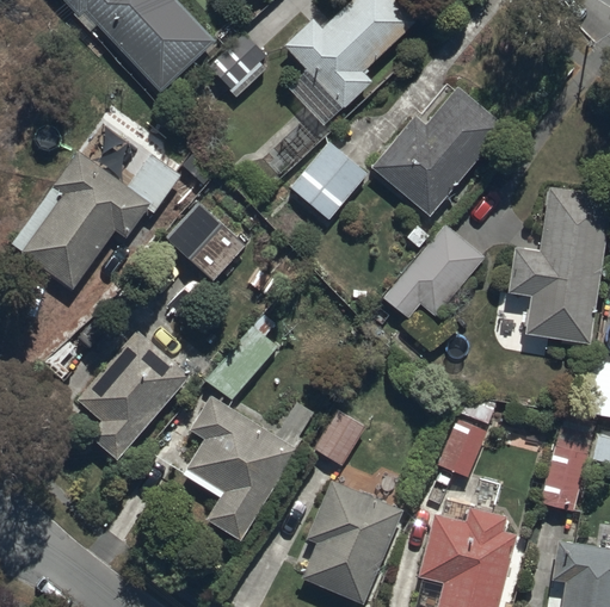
[(61,0),(158,94),(209,42),(173,0),(61,0)]
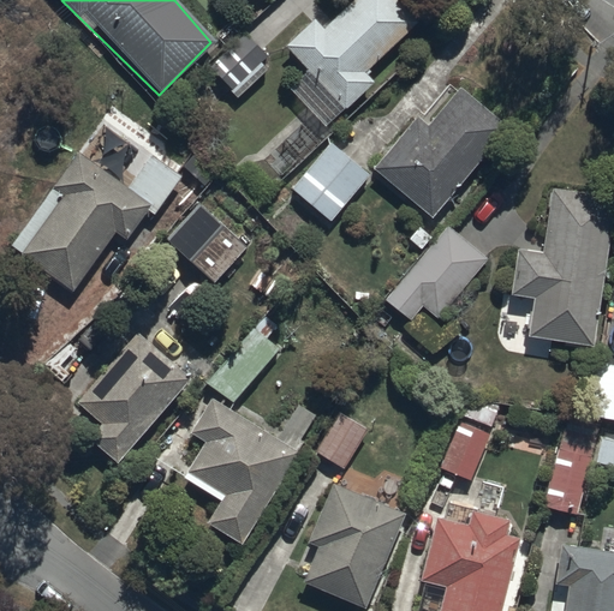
[(412,25),(389,0),(340,0),(273,42),(325,123),(412,25)]
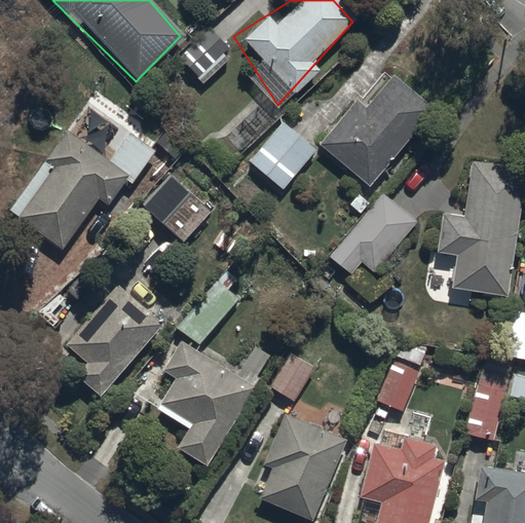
[(230,48),(210,29),(178,61),(204,86),(230,60),(224,54),(230,48)]
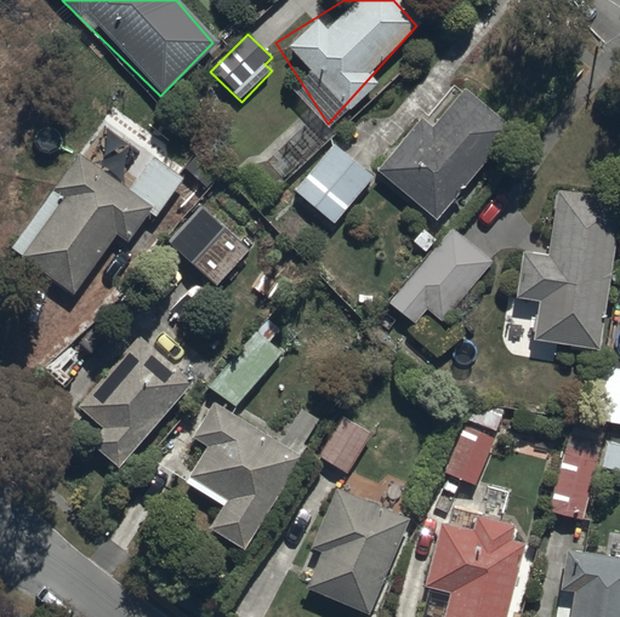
[(504,124),(459,89),(369,170),(433,217),(504,124)]
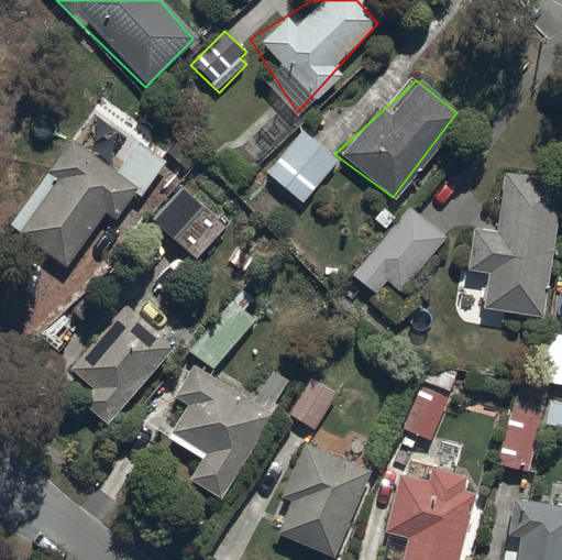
[(339,160),(302,129),(265,174),(301,205),(339,160)]
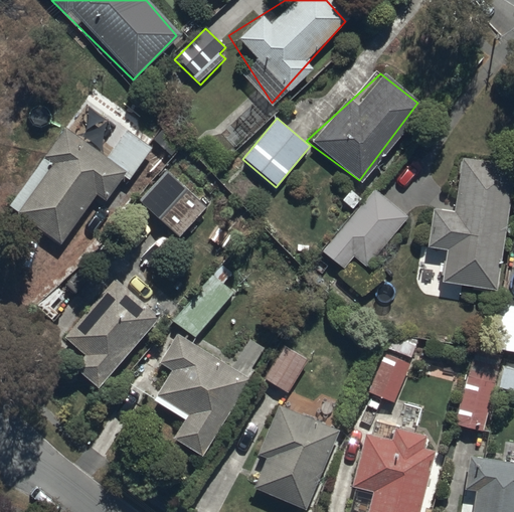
[(128,128),(108,157),(64,127),(44,155),(55,163),(19,214),(62,244),(98,195),(108,202),(125,177),(131,180),(154,147),(128,128)]
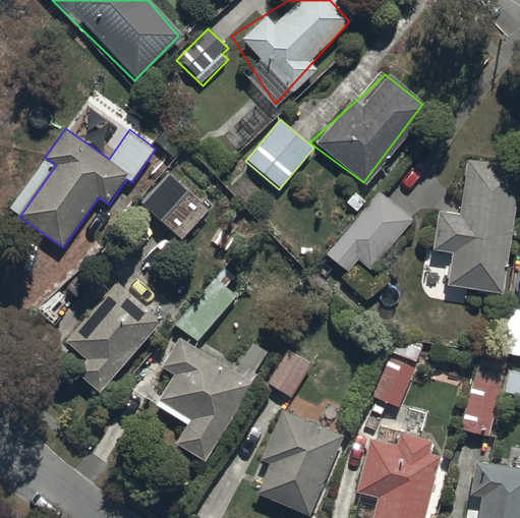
[(519,193),(519,159),(461,159),(430,217),(443,279),(501,292),(519,193)]
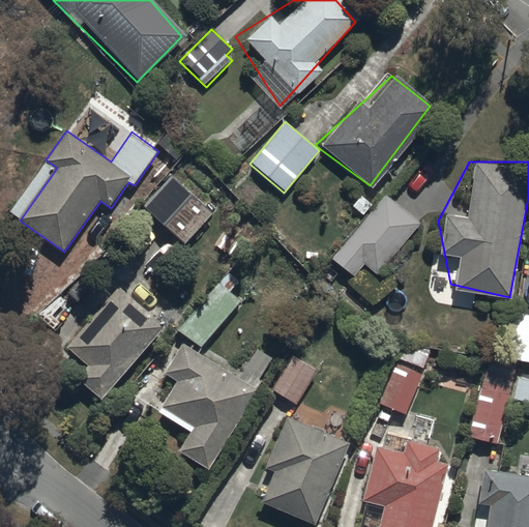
[(212,213),(168,173),(141,203),(185,243),(212,213)]
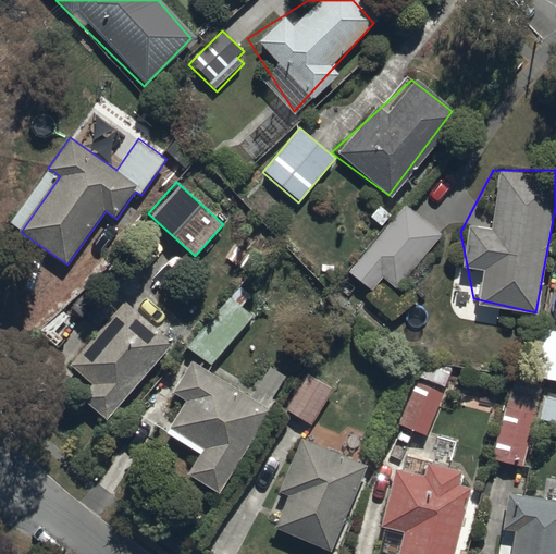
[(432,236),(399,208),(345,270),(392,284),(432,236)]
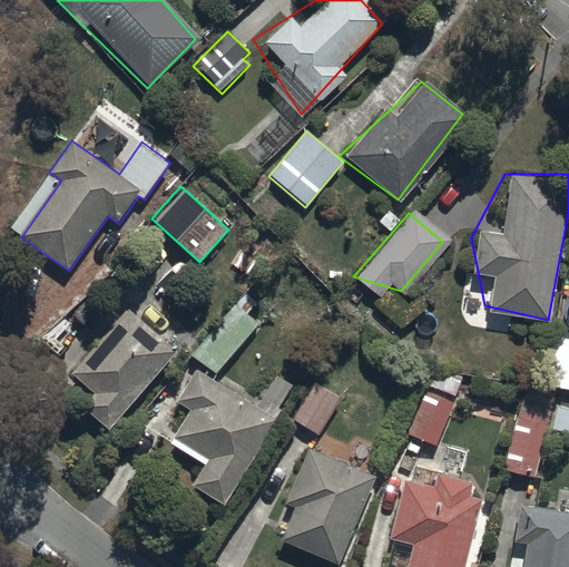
[(255,305),(246,296),(192,355),(215,373),(258,324),(247,314),(255,305)]
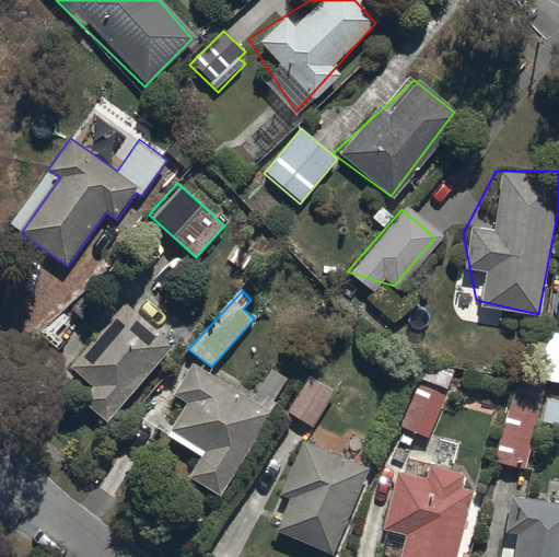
[(174,344),(124,301),(69,367),(92,386),(82,398),(108,420),(174,344)]
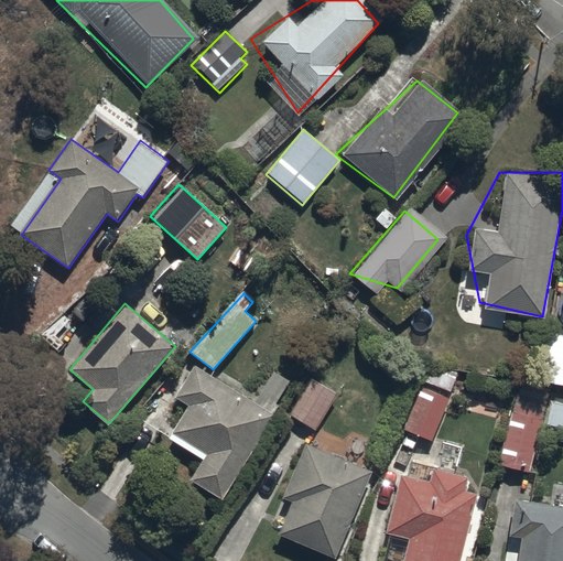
[(543,381),(562,385),(562,335),(551,334),(543,381)]
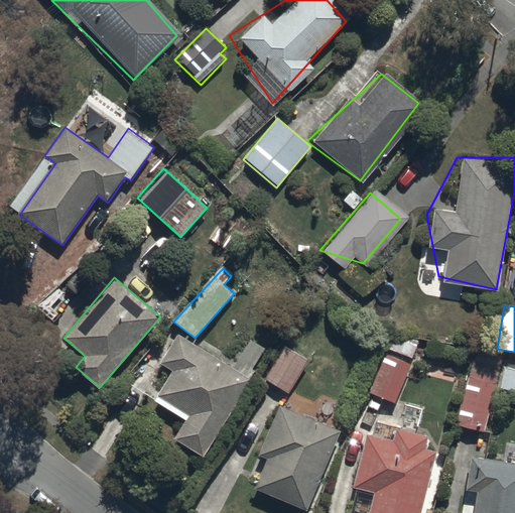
[(233,367),(176,335),(159,364),(171,371),(158,395),(189,413),(174,439),(204,457),(264,350),(248,341),(233,367)]
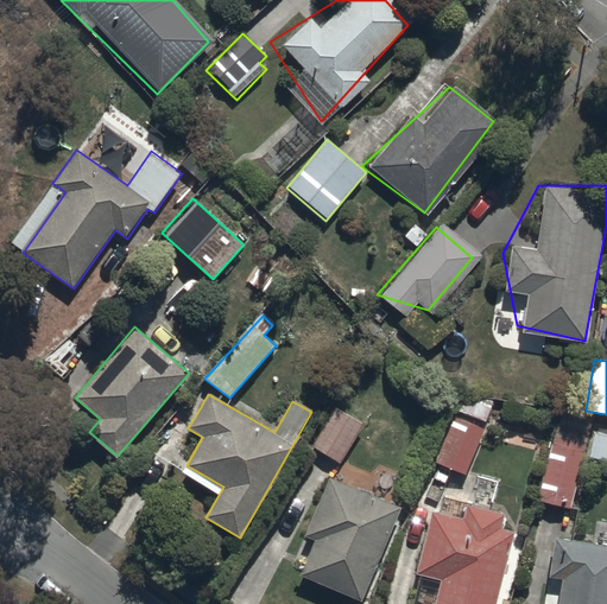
[(367,427),(336,407),(310,446),(342,466),(367,427)]
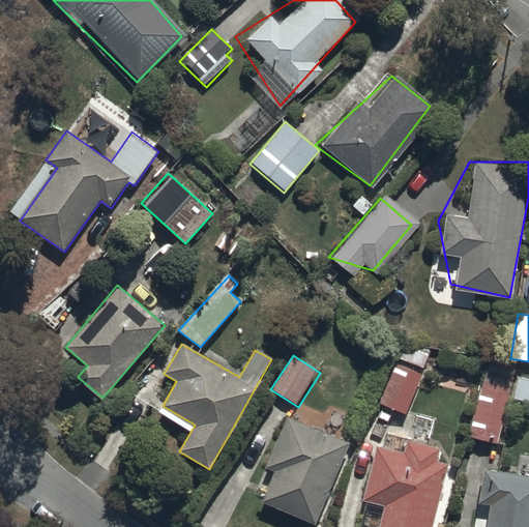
[(394,361),(377,404),(407,415),(423,373),(394,361)]
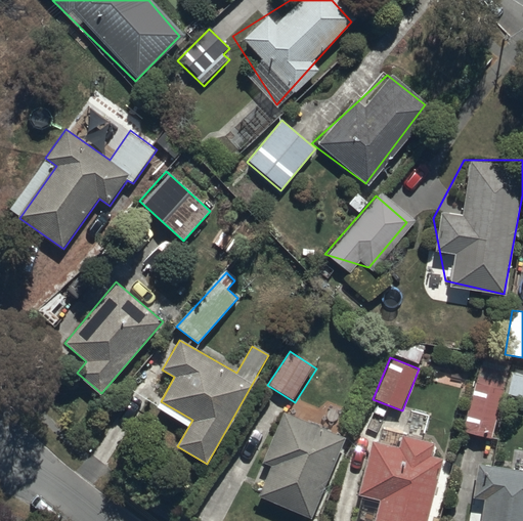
[(491,439),(511,366),(482,359),(463,432),(491,439)]
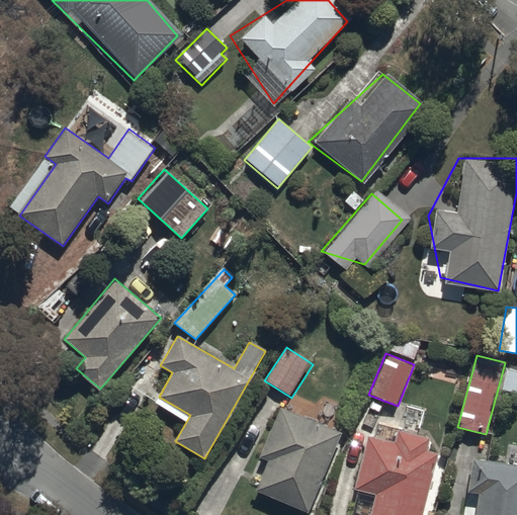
[(516,371),(507,369),(502,390),(516,393),(516,371)]
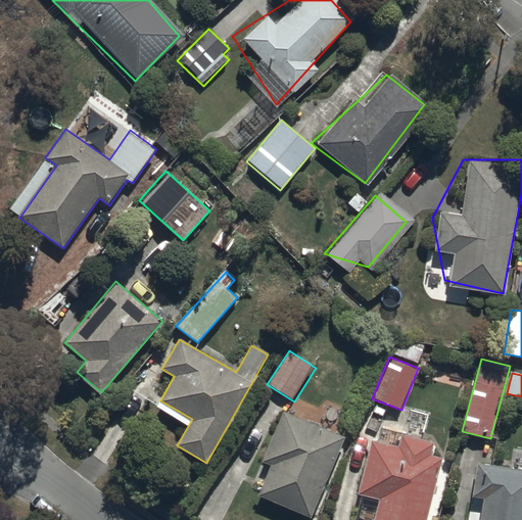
[(344,437),(283,411),(249,490),(310,518),(344,437)]
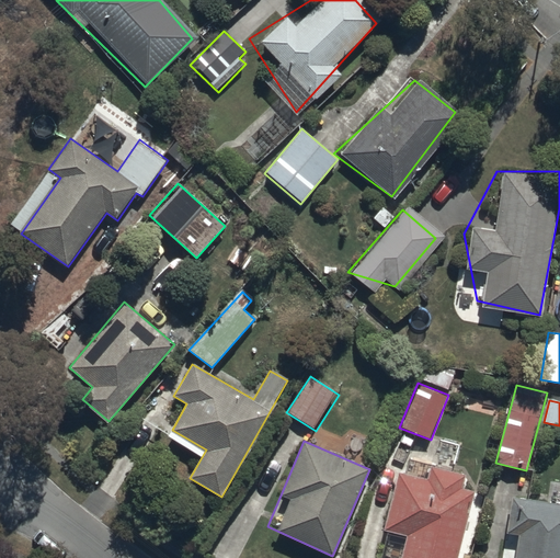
[(467,475),(431,466),(427,480),(398,473),(385,530),(404,535),(399,557),(458,557),(475,491),(464,488),(467,475)]
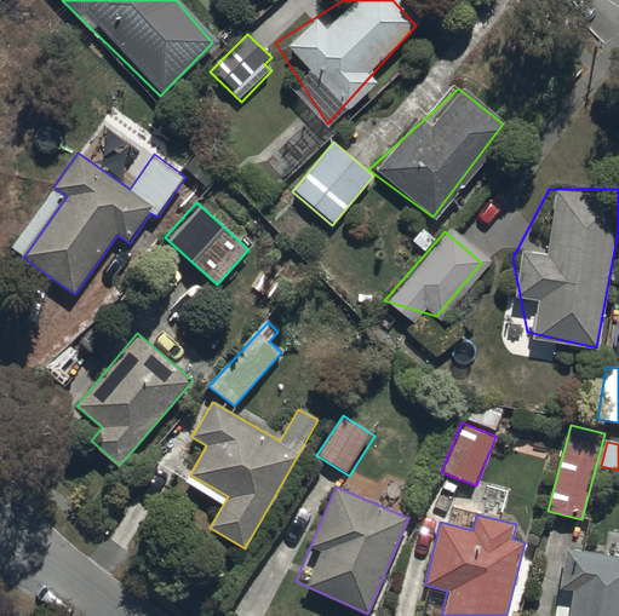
[(618,615),(618,556),(568,548),(562,587),(574,589),(569,615),(618,615)]
